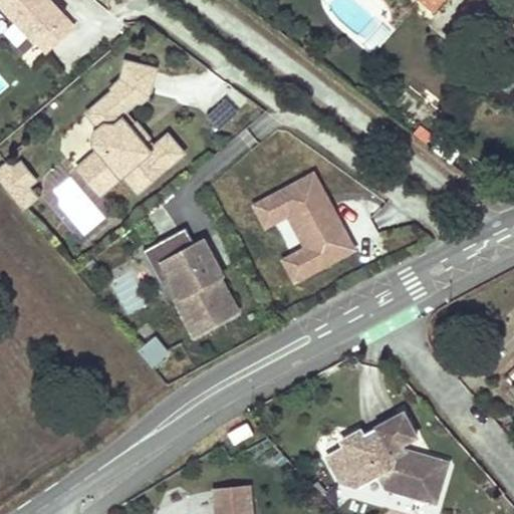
[(0,0),(0,5),(34,43),(63,18),(46,0),(0,0)]
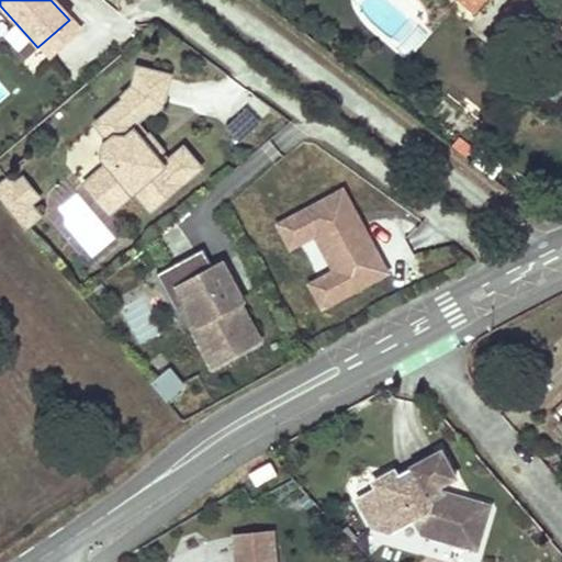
[(456,0),(471,14),(483,0),(456,0)]
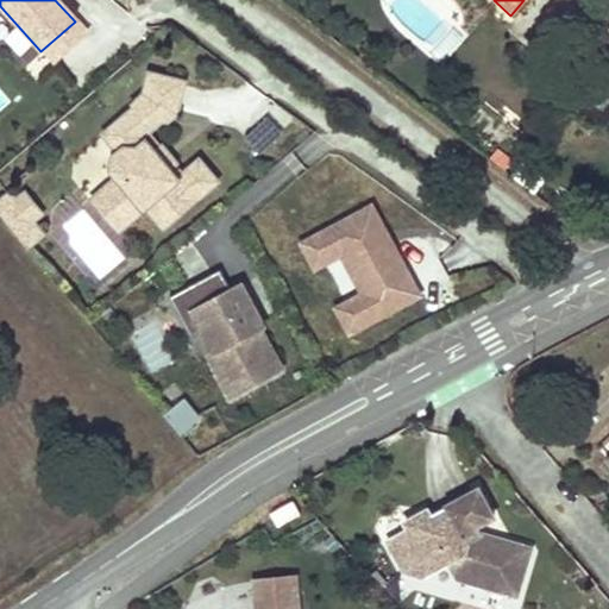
[(55,66),(87,35),(75,22),(41,51),(55,66)]
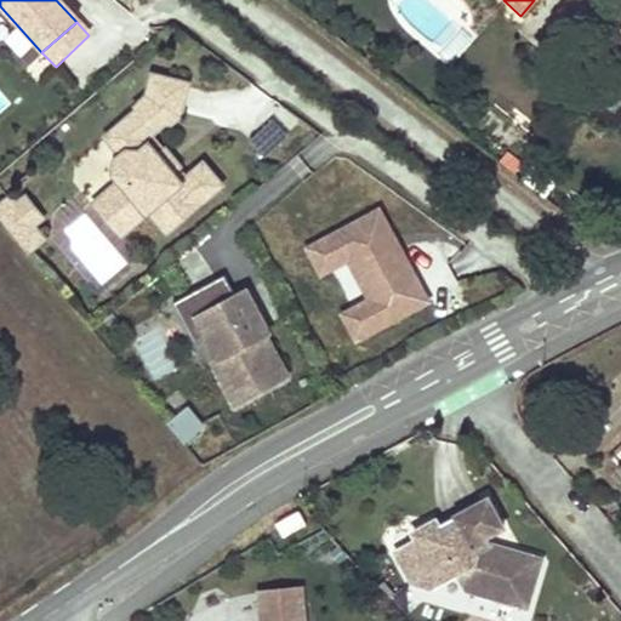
[(169,231),(224,183),(204,159),(187,172),(158,136),(178,120),(189,81),(154,73),(148,96),(137,104),(140,110),(108,136),(121,154),(115,159),(115,172),(124,181),(110,192),(135,221),(151,209),(169,231)]
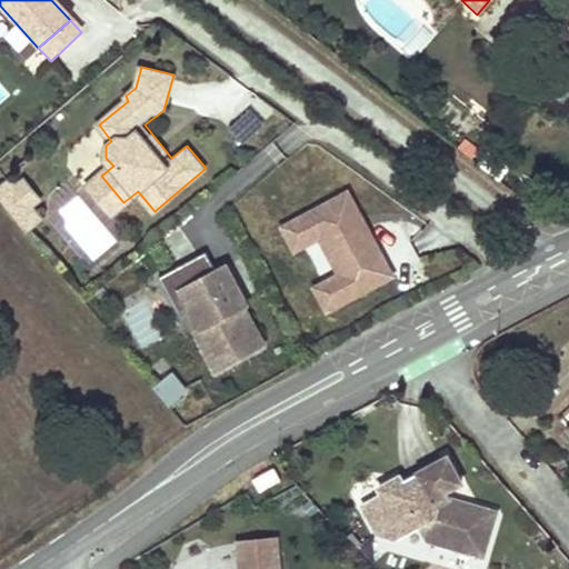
[(89,186),(111,213),(123,202),(101,176),(89,186)]
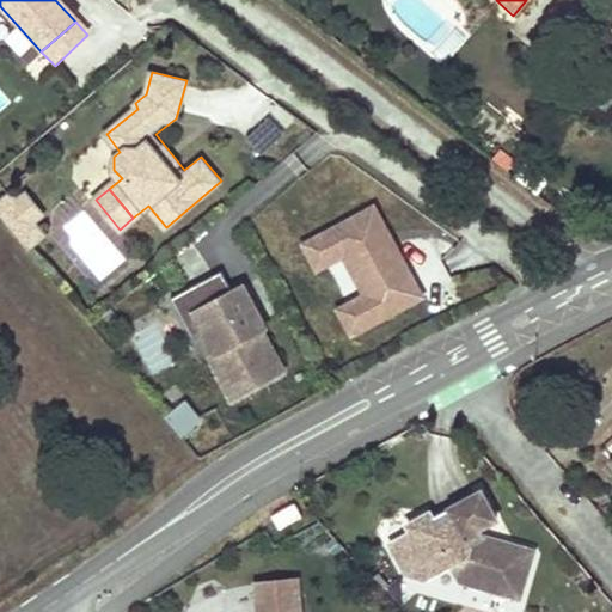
[(8,196),(0,201),(0,220),(26,252),(43,238),(30,221),(20,228),(7,213),(16,206),(8,196)]
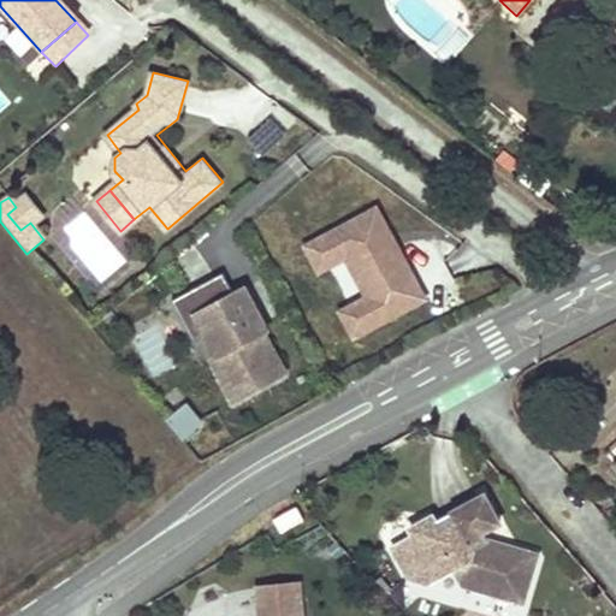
[(37,217),(25,201),(16,207),(7,214),(21,230),(30,223),(37,217)]
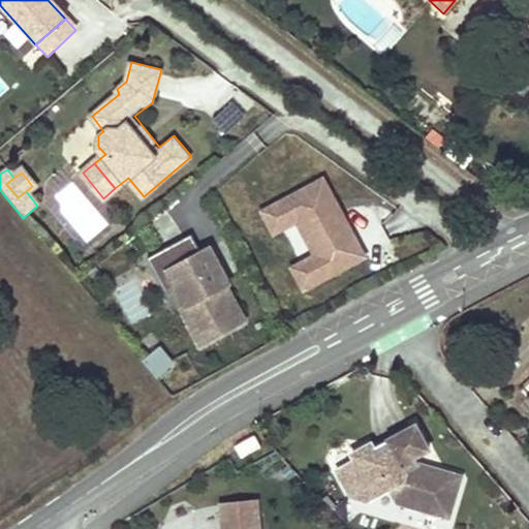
[(366,261),(342,217),(338,219),(332,208),(336,206),(324,184),(265,217),(276,238),(299,225),(317,259),(294,272),(306,293),(366,261)]
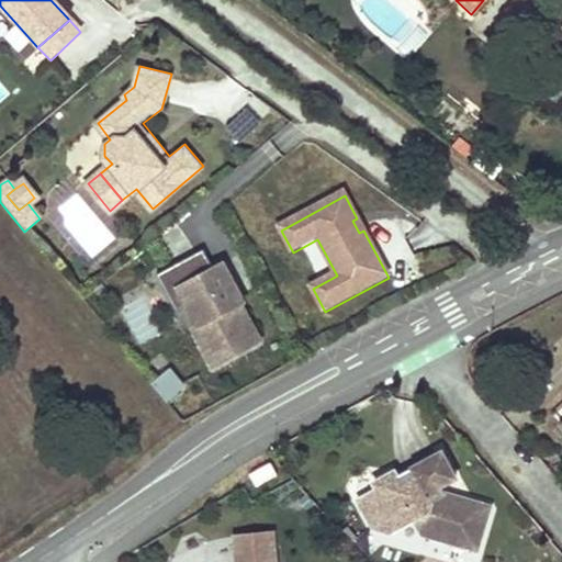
[(363,231),(357,218),(352,221),(359,233),(363,231)]
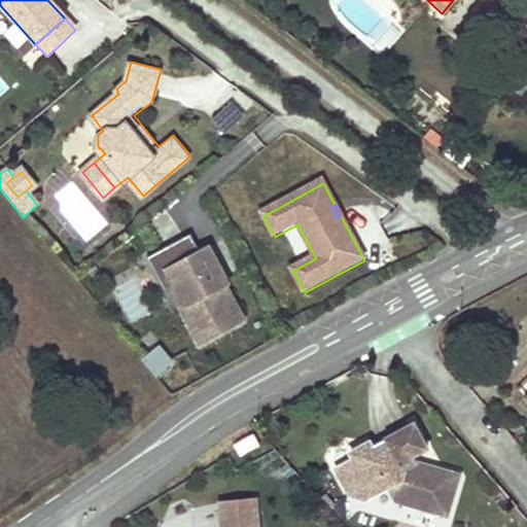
[(246,323),(227,287),(231,286),(217,261),(212,264),(207,253),(203,255),(192,238),(148,261),(159,280),(169,275),(178,290),(187,309),(182,312),(201,348),(246,323)]
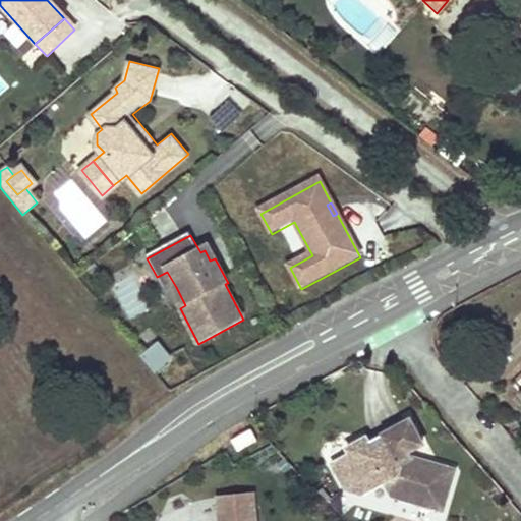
[(215,258),(209,247),(205,250),(210,261),(215,258)]
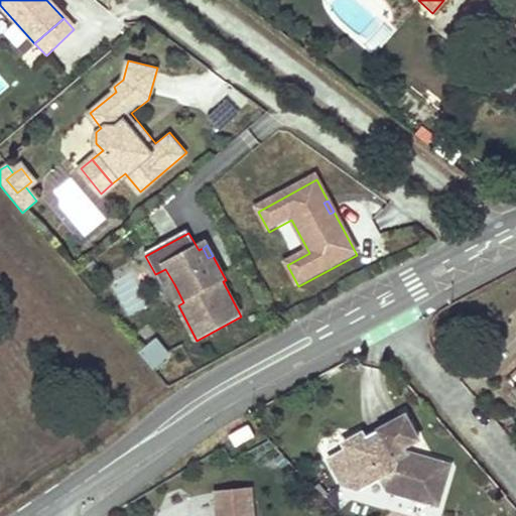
[(174,284),(165,269),(155,274),(163,290),(174,284)]
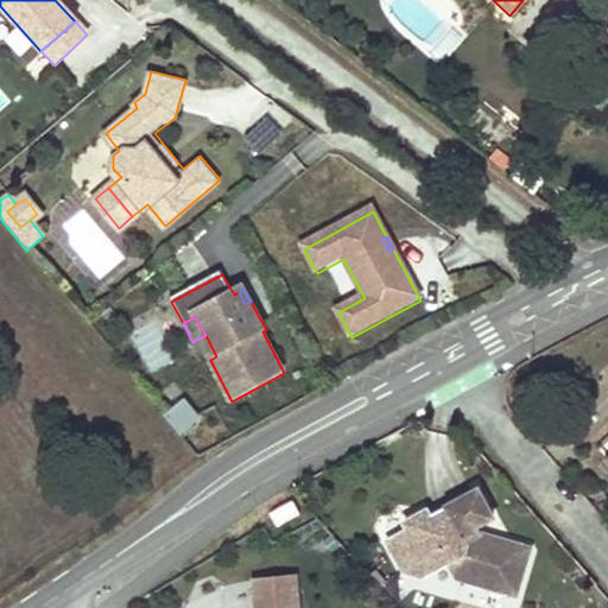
[(179,438),(202,422),(185,399),(163,415),(179,438)]
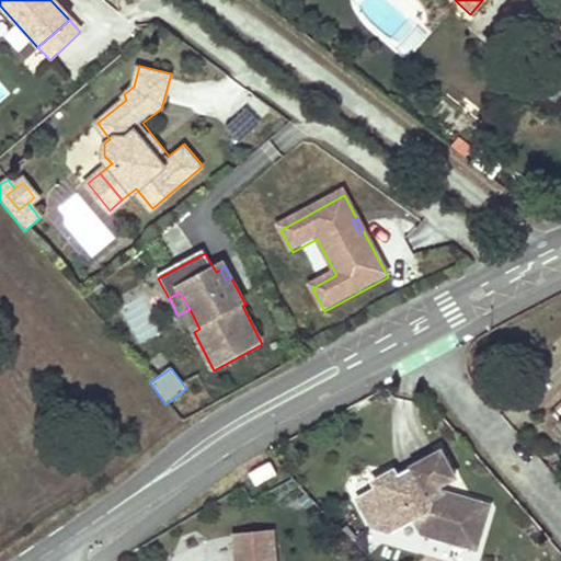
[(418,538),(473,554),(488,507),(445,493),(441,488),(453,480),(438,455),(410,470),(413,478),(399,485),(396,479),(391,471),(367,485),(370,491),(353,502),(368,530),(389,535),(408,524),(418,538)]
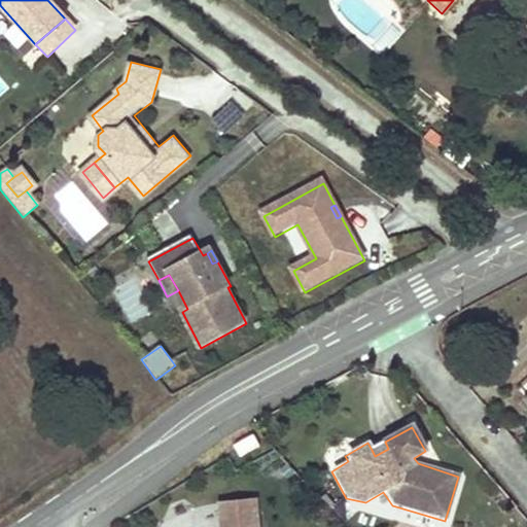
[(253,433),(231,446),(238,459),(261,447),(253,433)]
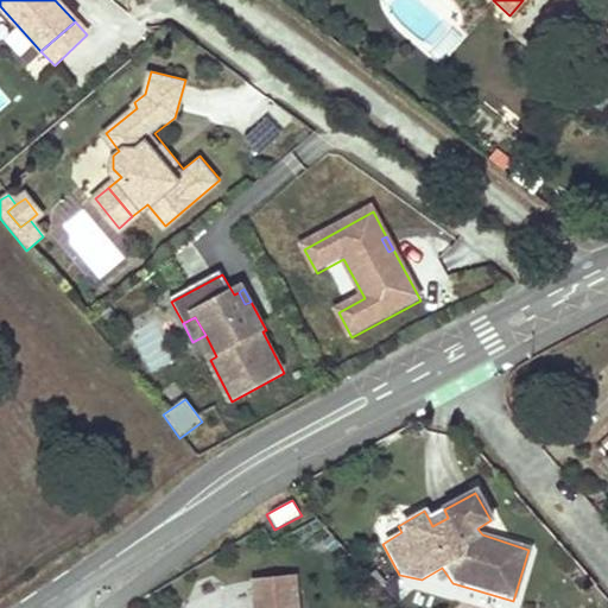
[(448,518),(444,510),(429,519),(432,526),(448,518)]
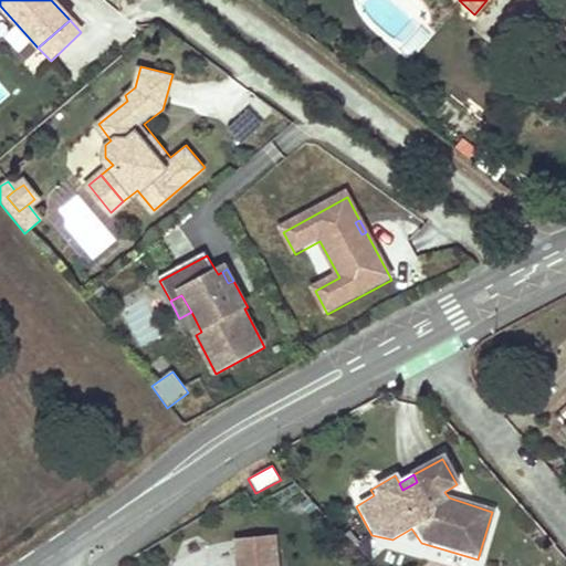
[(279,565),(276,534),(238,537),(240,565),(279,565)]
